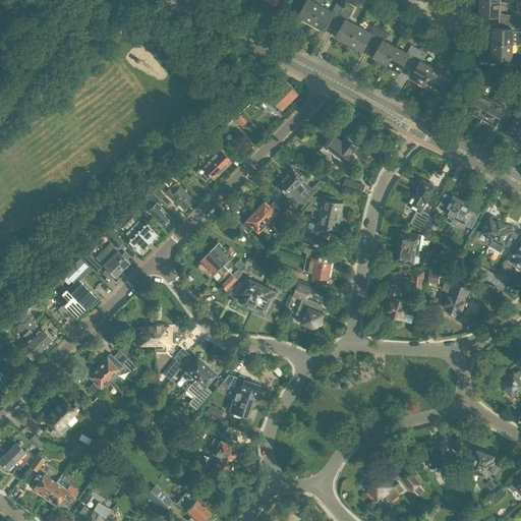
[(312,24),(323,6),(310,0),(299,0),(305,4),(298,16),(312,24)]
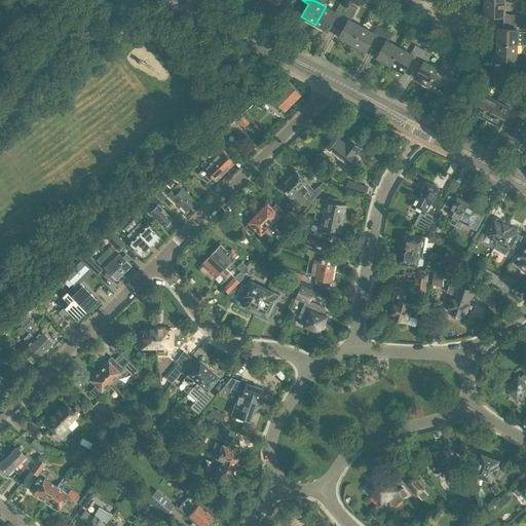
[(509,16),(509,14),(505,13),(505,1),(485,0),(484,16),(509,16)]
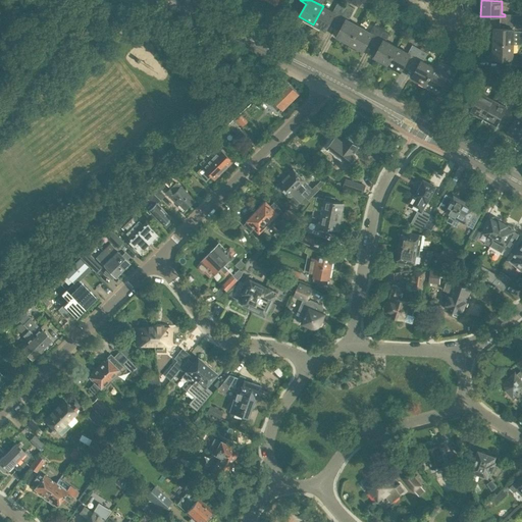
[(337,21),(346,8),(337,3),(333,11),(323,6),(313,24),(325,31),(332,18),(337,21)]
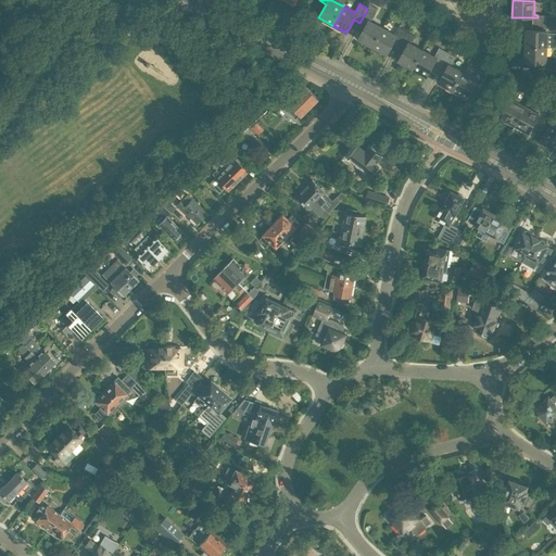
[(378,10),(370,5),(368,9),(359,23),(366,26),(358,39),(373,47),(383,28),(371,22),(378,10)]
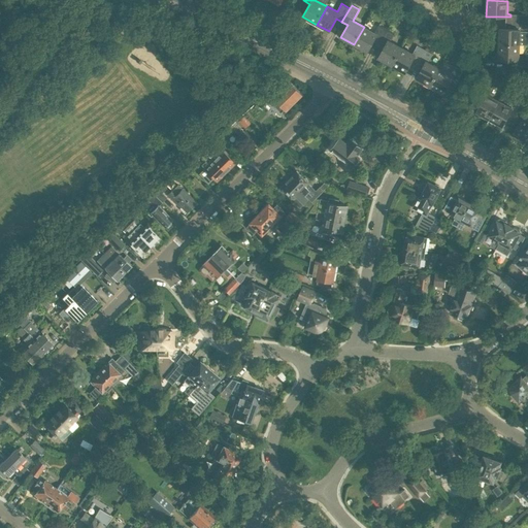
[(527,14),(515,14),(515,23),(527,23),(527,14)]
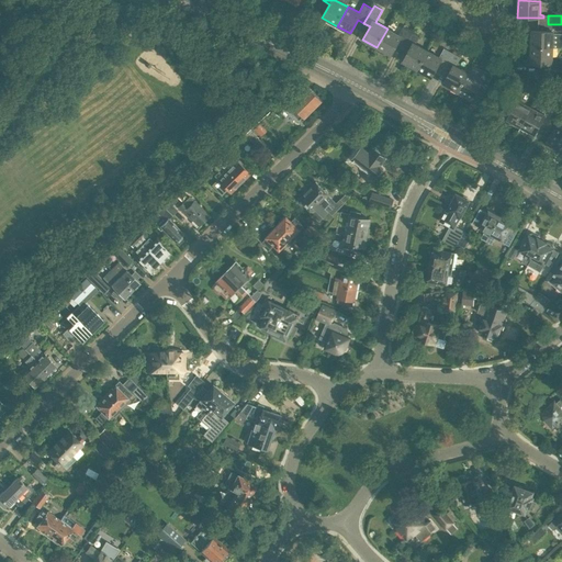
[(561,24),(548,24),(548,31),(531,31),(531,47),(553,48),(561,47),(561,24)]
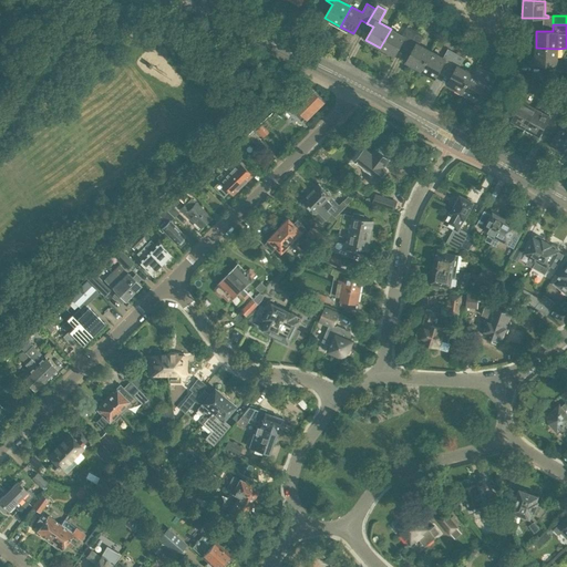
[(408,45),(415,31),(408,27),(402,35),(391,29),(380,48),(394,57),(402,42),(408,45)]
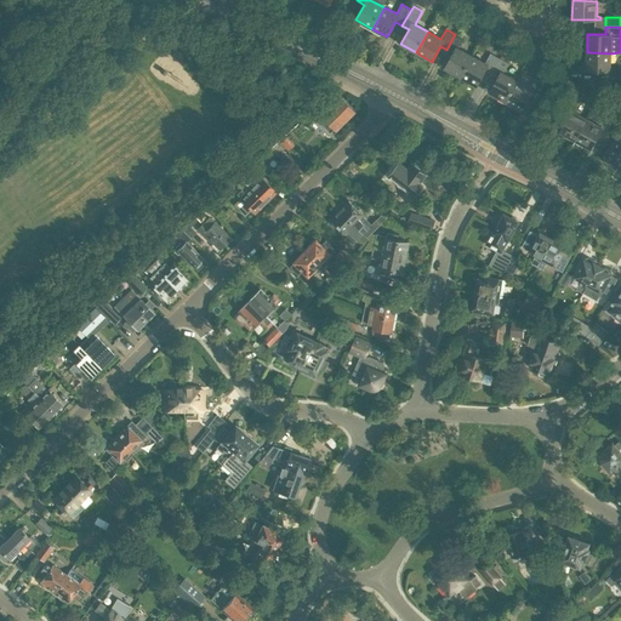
[(461,78),(473,56),(460,49),(465,39),(455,34),(446,50),(453,53),(445,68),(461,78)]
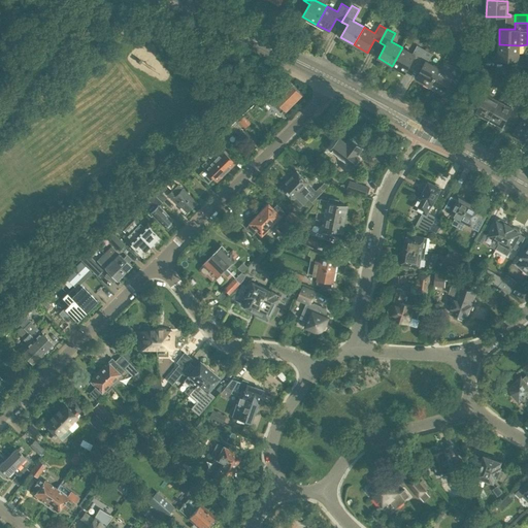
[(527,58),(520,58),(520,45),(499,44),(498,60),(513,60),(513,67),(527,67),(527,58)]
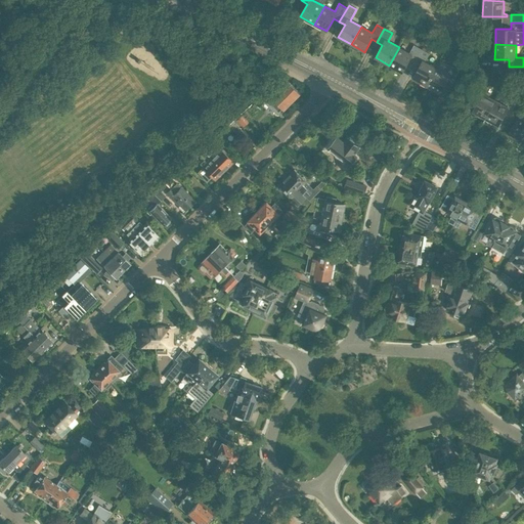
[(413,62),(422,49),(415,45),(409,53),(399,47),(389,66),(402,73),(409,59),(413,62)]
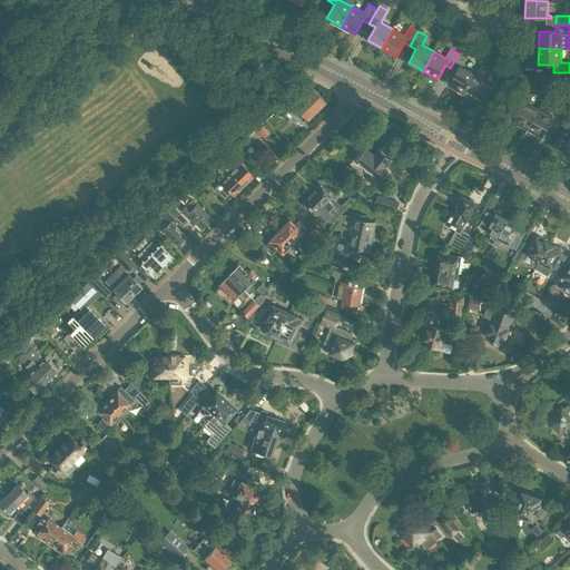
[(464,94),(474,74),(463,67),(468,58),(462,56),(459,53),(450,68),(457,71),(449,86),(464,94)]
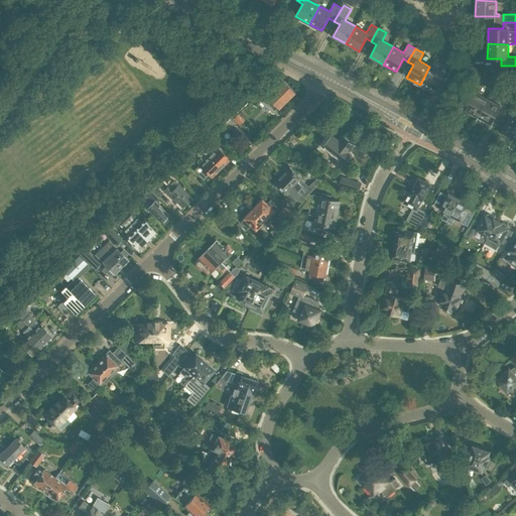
[(445,83),(453,69),(444,65),(440,73),(429,67),(420,85),(433,92),(440,80),(445,83)]
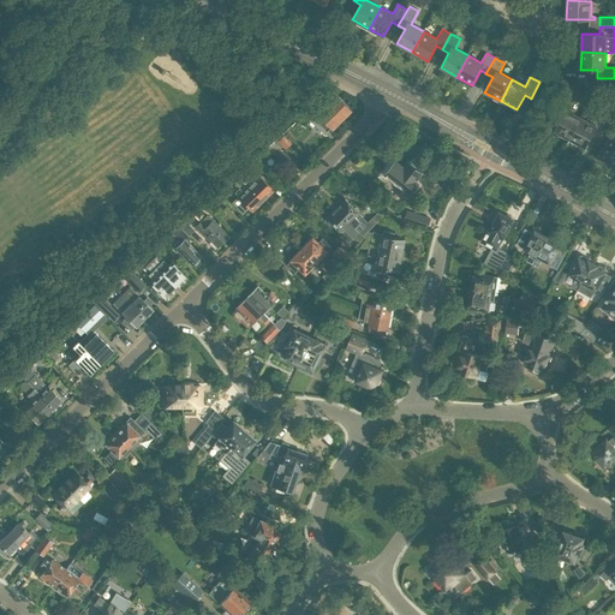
[(585,88),(579,83),(577,85),(575,85),(563,99),(571,105),(585,88)]
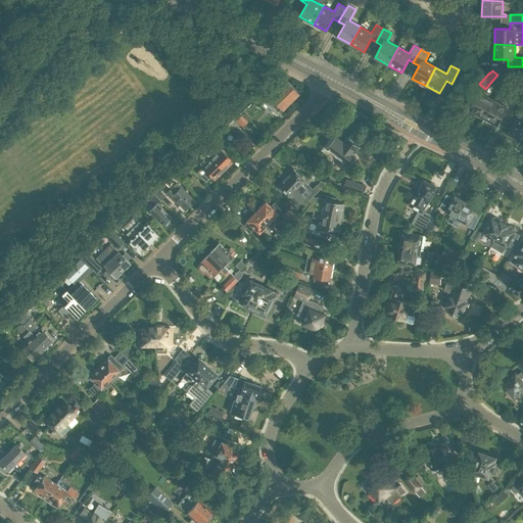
[(288,86),(285,82),(268,99),(279,110),(282,107),(283,107),(296,93),(288,85),(288,86)]
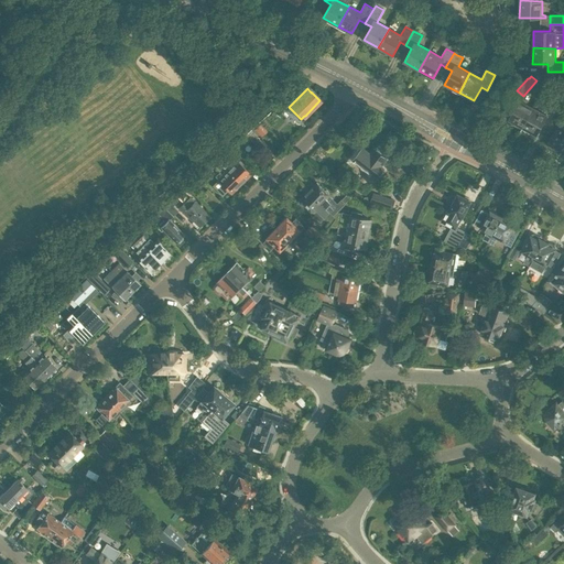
[(277,106),(283,99),(277,91),(269,98),(277,106)]
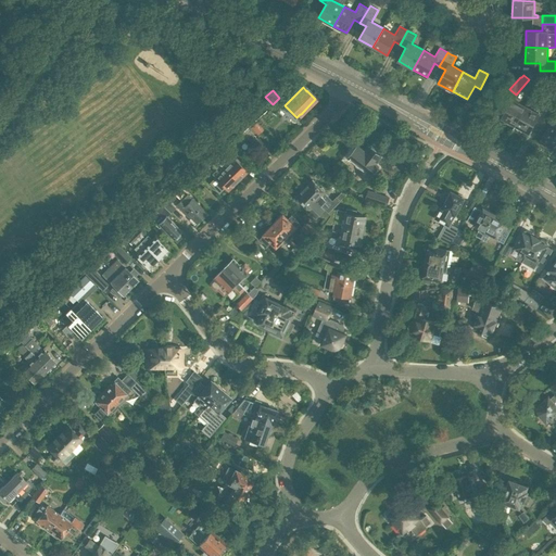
[(548,112),(555,98),(555,97),(550,93),(542,109),(548,112)]
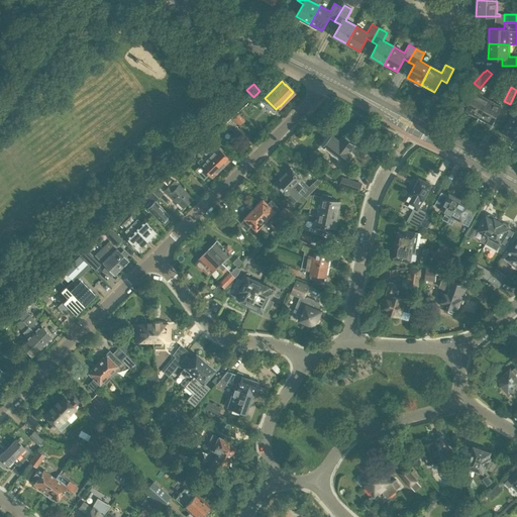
[(484,93),(479,90),(477,93),(477,92),(467,110),(480,117),(489,99),(482,96),(484,93)]
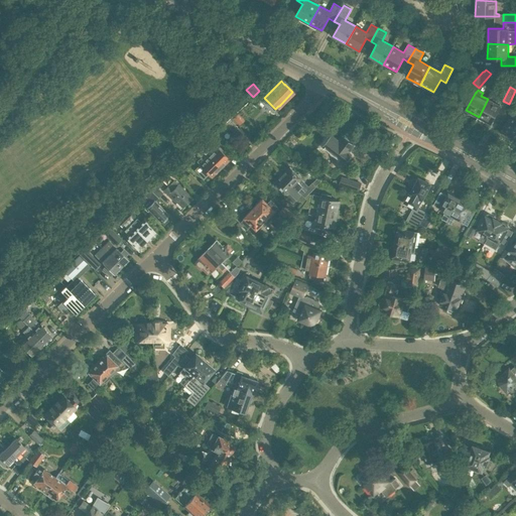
[(491,123),(500,106),(488,99),(479,117),(491,123)]
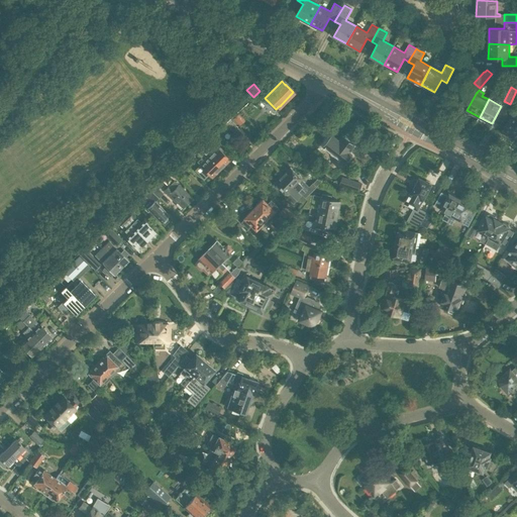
[(516,115),(513,113),(504,130),(516,137),(516,115)]
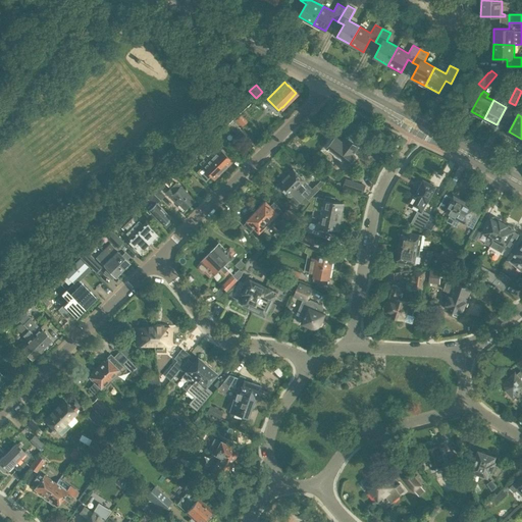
[(242,115),(237,120),(243,126),(248,121),(242,115)]
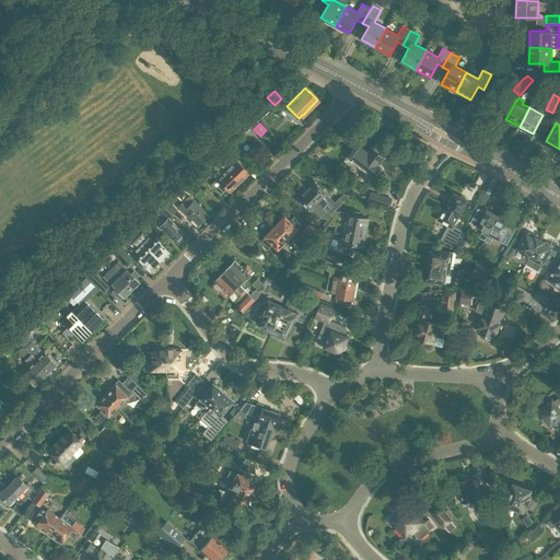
[(260,150),(265,144),(254,135),(255,133),(251,129),(245,135),(249,138),(249,139),(260,150)]
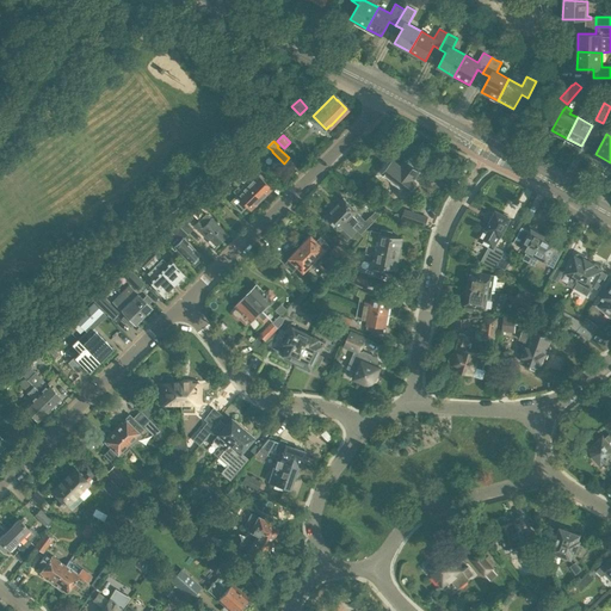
[(402,168),(394,161),(383,173),(392,180),(393,183),(396,185),(397,185),(407,193),(409,190),(413,186),(413,185),(415,183),(413,180),(419,173),(407,162),(402,168)]
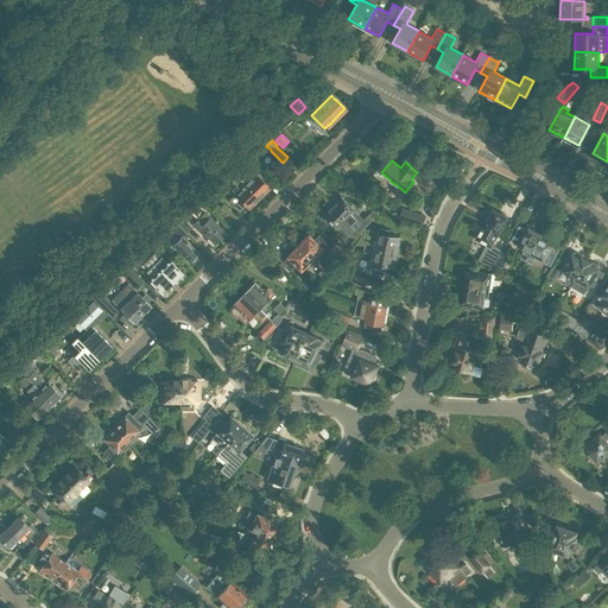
[(242,181),(259,198),(264,194),(265,194),(268,191),(268,189),(270,188),(261,179),(261,177),(259,175),(257,175),(252,178),(241,168),(235,175),(242,181)]
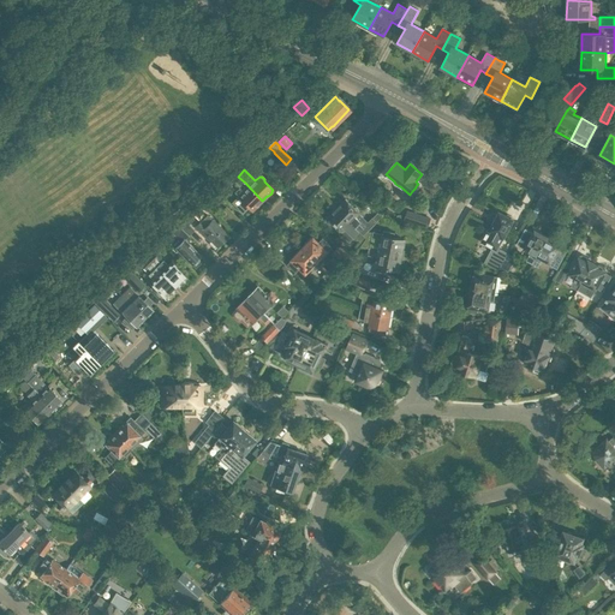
[(257,207),(257,206),(262,201),(245,183),(238,177),(238,175),(232,181),(239,187),(234,192),(238,197),(232,203),(243,214),(248,208),(251,212),(252,210),(255,210),(257,207)]
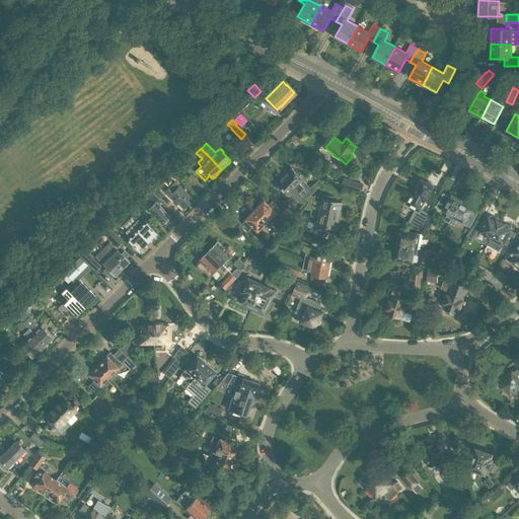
[(293,169),(285,177),(307,199),(310,196),(318,188),(323,181),(318,179),(311,188),(304,180),(303,179),(303,177),(301,174),(299,175),(293,169)]
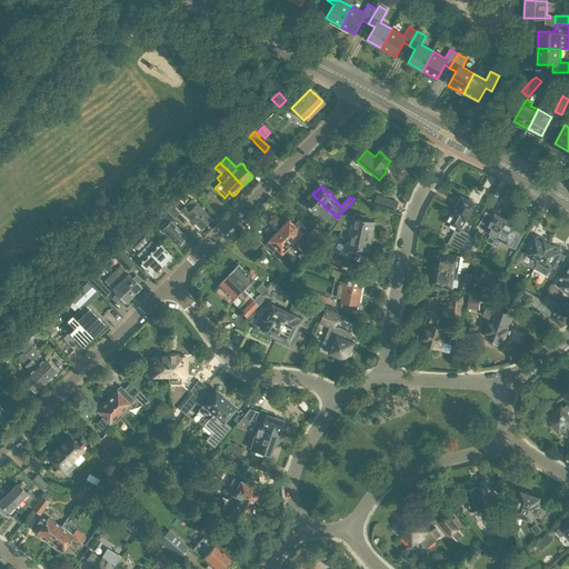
[(337,218),(312,195),(305,202),(310,209),(310,211),(313,213),(315,213),(317,215),(318,216),(317,217),(323,223),(328,219),(333,223),(336,226),(339,220),(338,219),(337,218)]
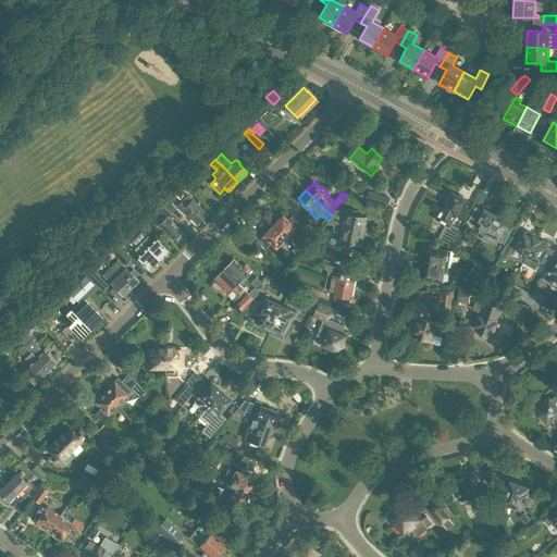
[(210,206),(217,199),(209,192),(202,198),(210,206)]
